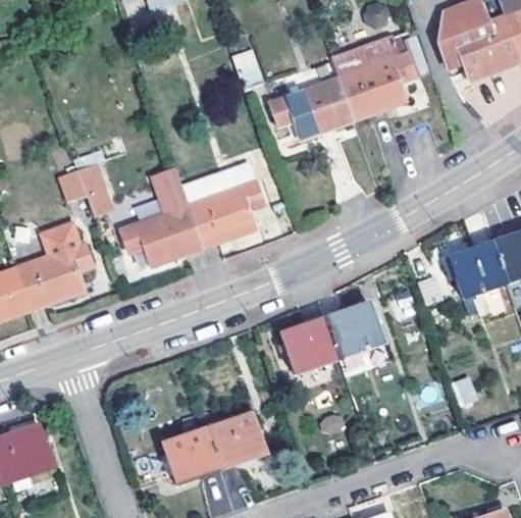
[(121,0),(127,13),(148,6),(145,0),(121,0)]
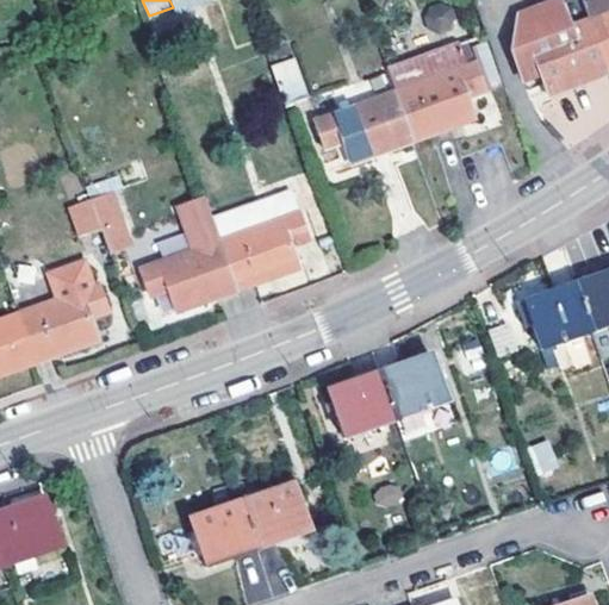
[(171,0),(175,11),(205,0),(171,0)]
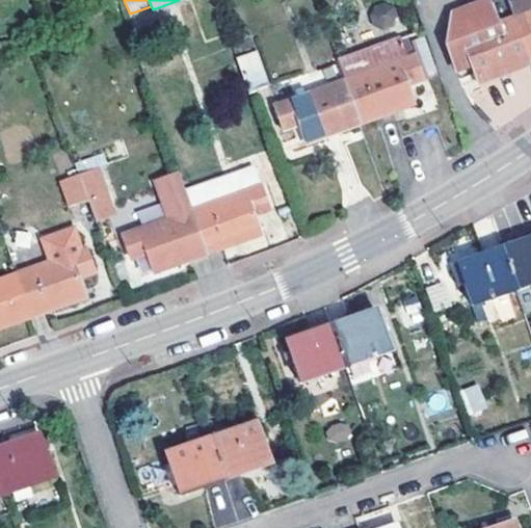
[(368,2),(371,24),(394,21),(391,0),(383,0),(368,2)]
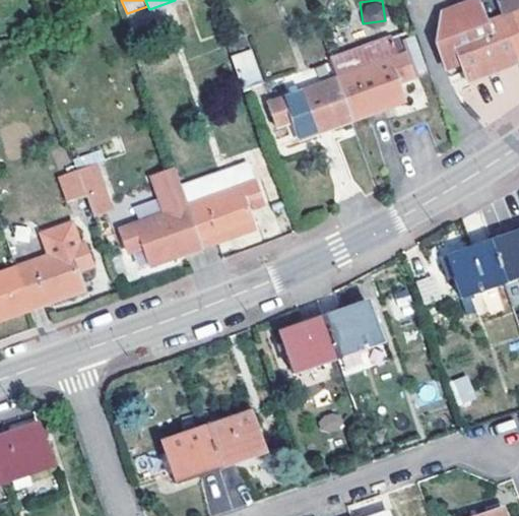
[(501,14),(496,0),(465,0),(442,8),(435,36),(446,66),(461,61),(466,75),(515,56),(501,14)]
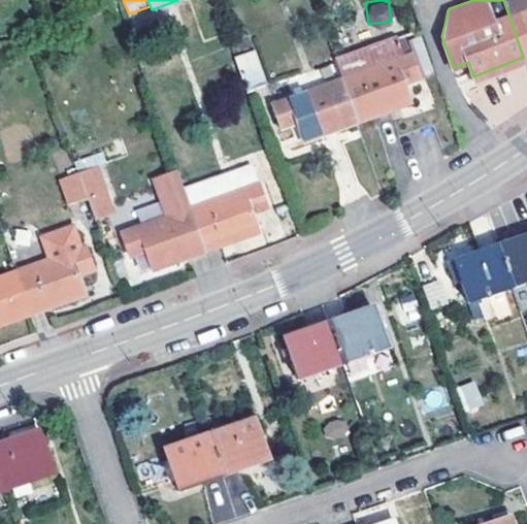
[(526,6),(508,14),(523,57),(526,55),(526,6)]
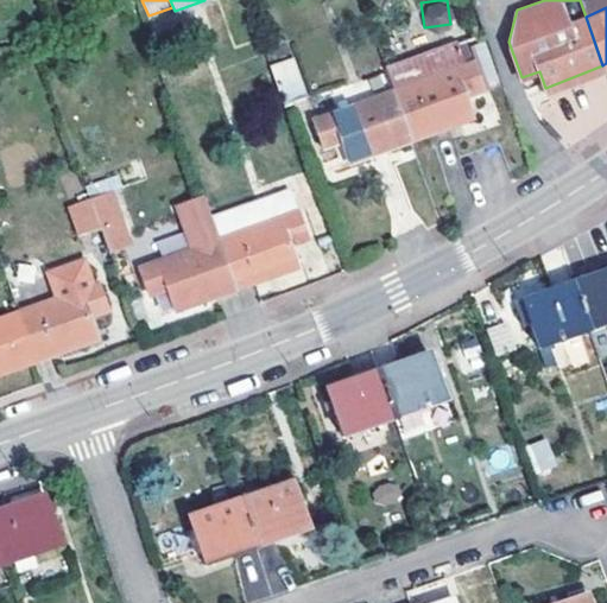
[(384,65),(393,89),(463,63),(454,39),(384,65)]
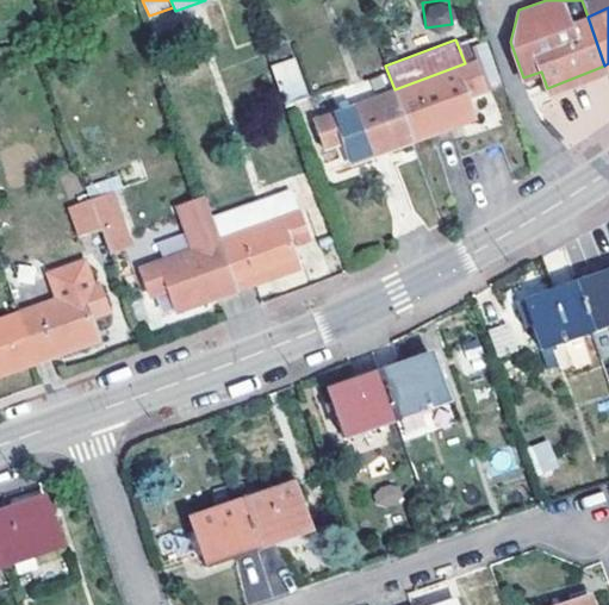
[(292,57),(271,64),(284,103),(306,94),(292,57)]
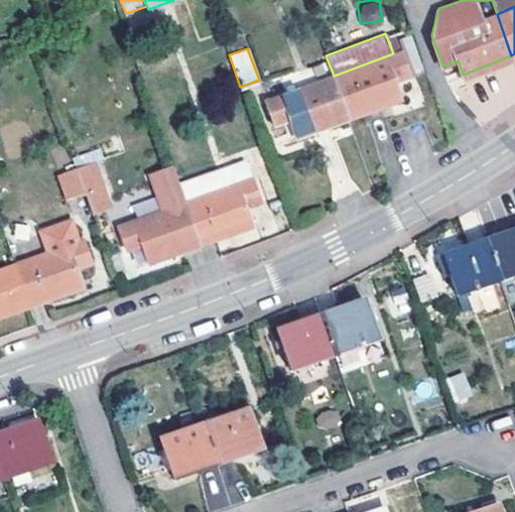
[(393,53),(334,76),(347,116),(397,96),(392,80),(406,74),(398,51),(393,53)]
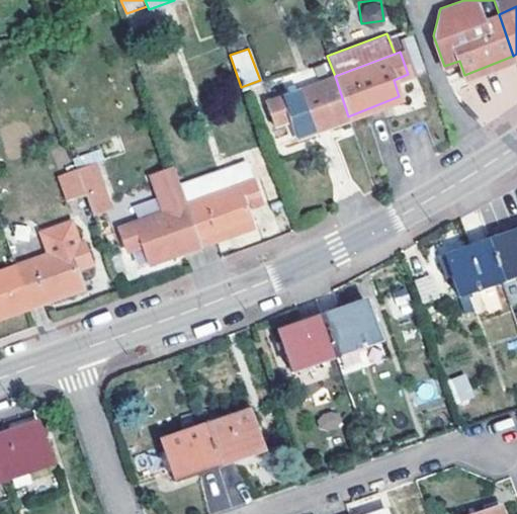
[(513,56),(464,75),(466,81),(516,62),(513,56)]
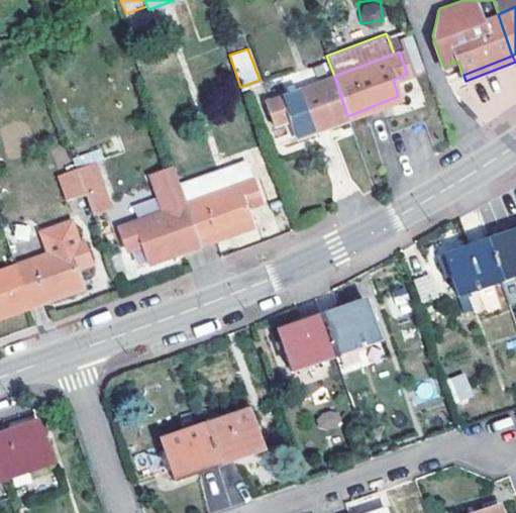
[(334,76),(268,101),(276,123),(290,118),(296,136),(347,116),(334,76)]
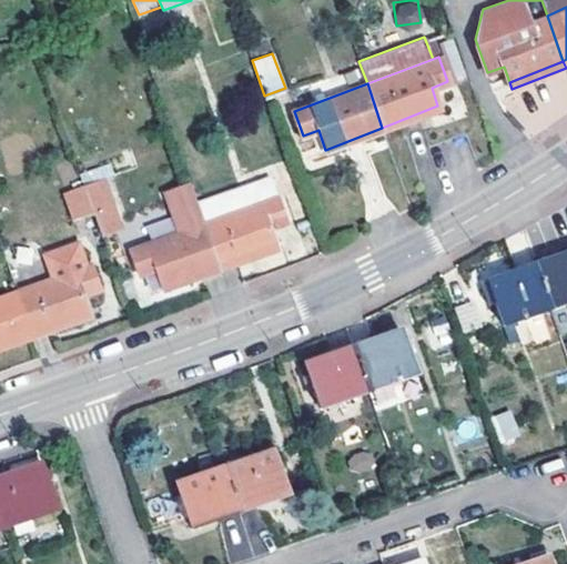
[(196,202),(203,221),(275,194),(269,175),(196,202)]
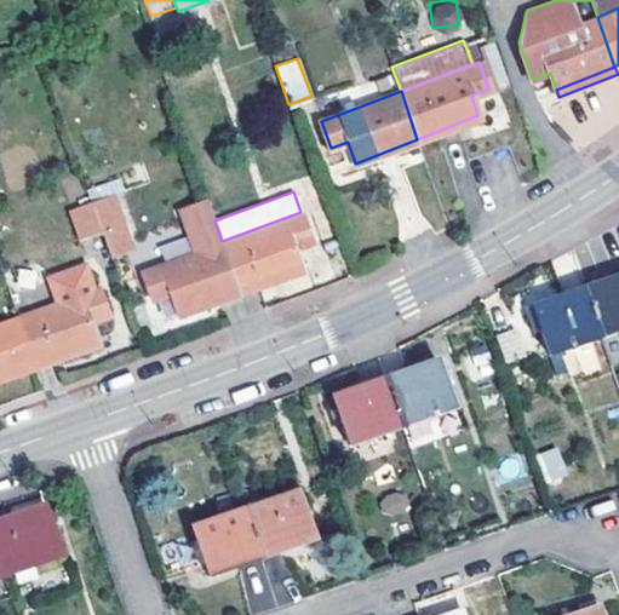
[(91,199),(101,229),(102,229),(121,222),(112,193),(91,199)]
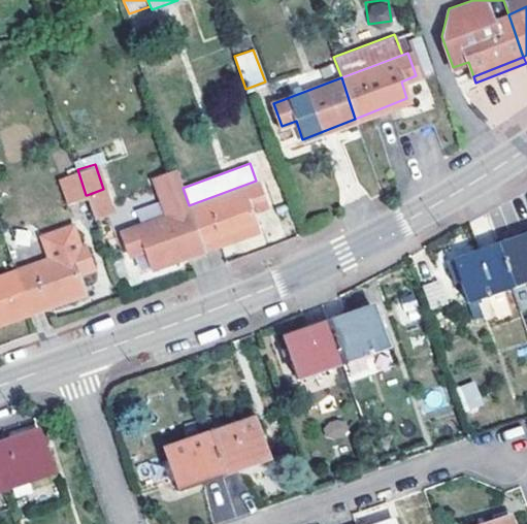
[(77,169),(59,176),(68,201),(86,195),(77,169)]
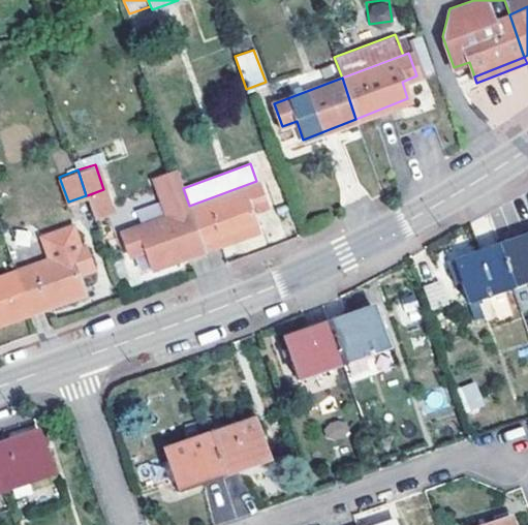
[(153,268),(205,249),(189,206),(183,188),(177,172),(155,181),(167,214),(122,232),(130,255),(146,249),(153,268)]
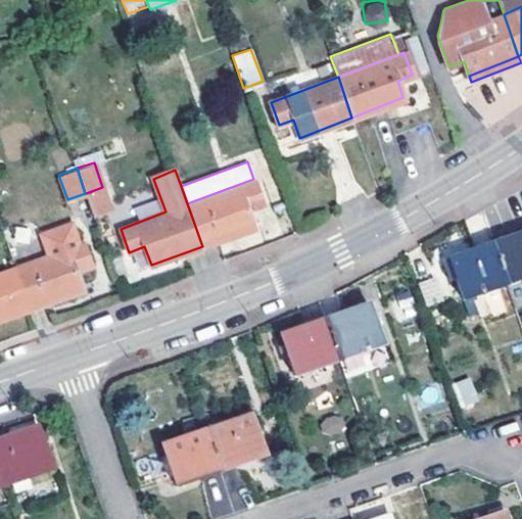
[(263,201),(253,179),(187,203),(202,246),(254,228),(246,208),(263,201)]
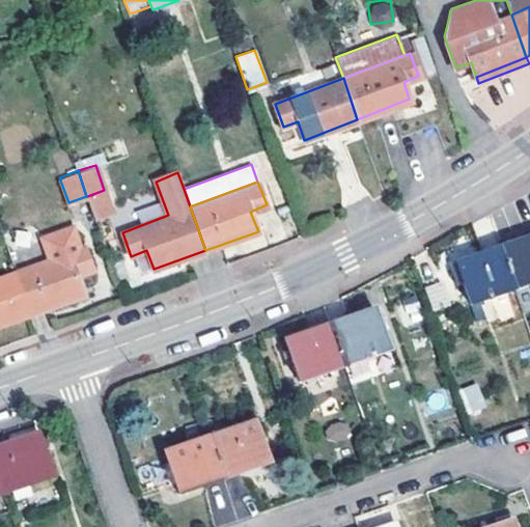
[(112,213),(104,190),(87,196),(94,219),(112,213)]
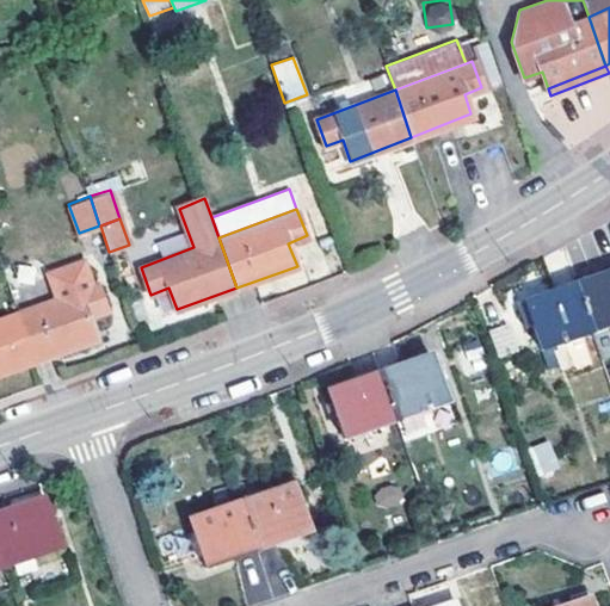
[(609,270),(575,283),(592,331),(609,323),(609,270)]
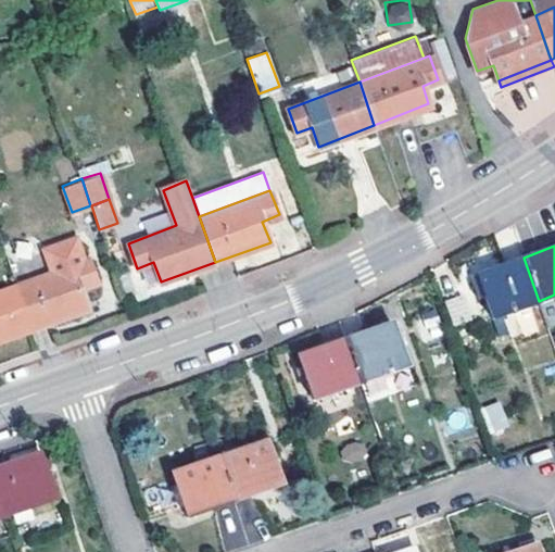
[(87,308),(79,289),(97,283),(87,258),(17,283),(34,327),(87,308)]
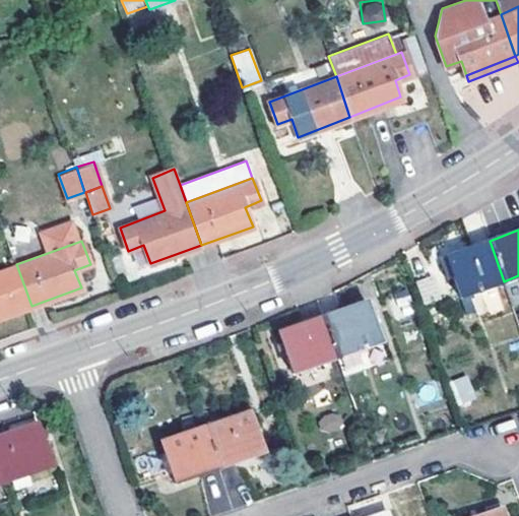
[(490,241),(445,256),(459,297),(504,281),(490,241)]
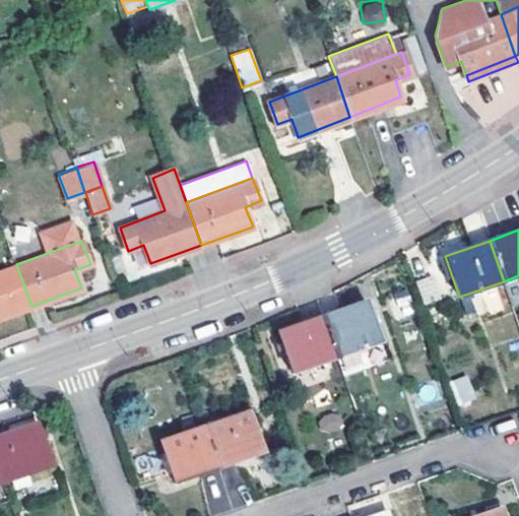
[(0,318),(31,306),(16,264),(0,270),(0,318)]
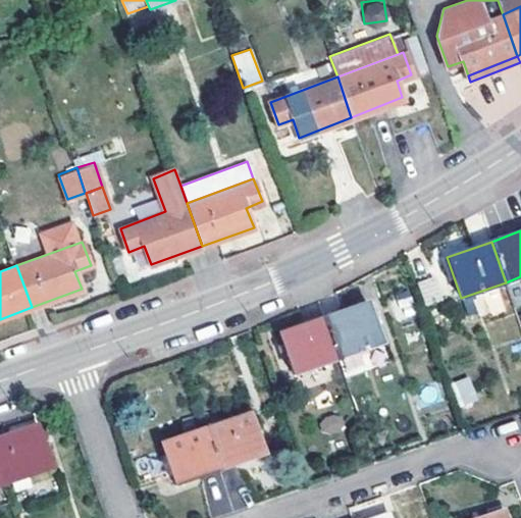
[(417,277),(424,302),(445,296),(437,271),(417,277)]
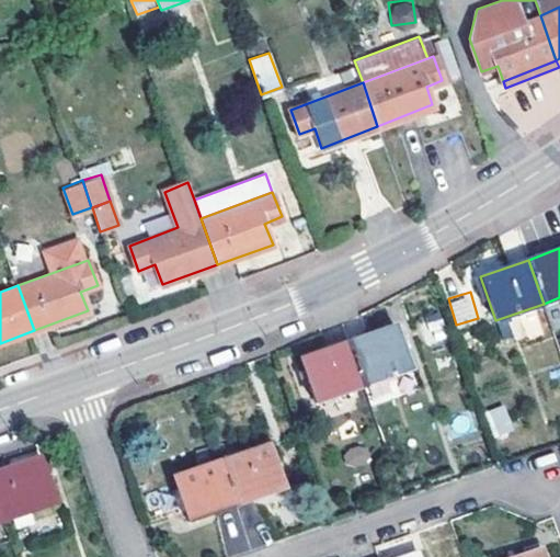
[(349,342),(363,385),(411,368),(396,325),(349,342)]
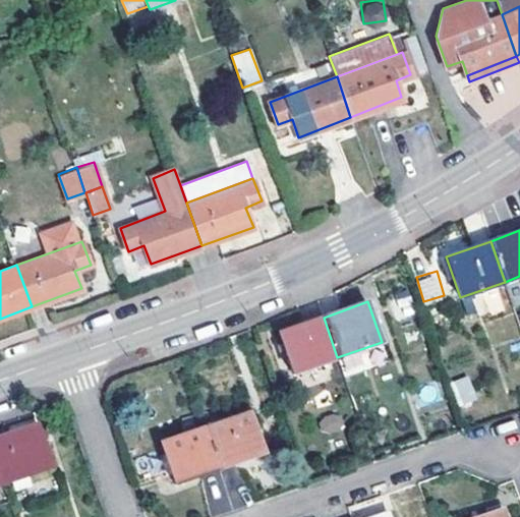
[(324,318),(281,332),(293,371),(337,357),(324,318)]
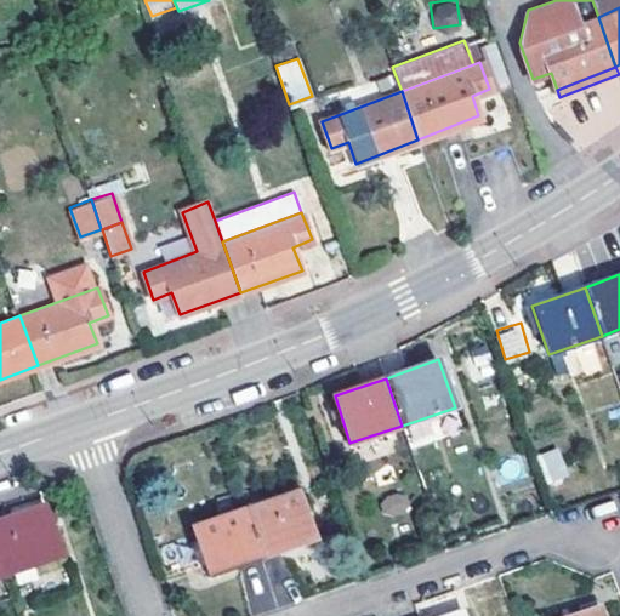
[(535,449),(546,480),(569,472),(557,441),(535,449)]
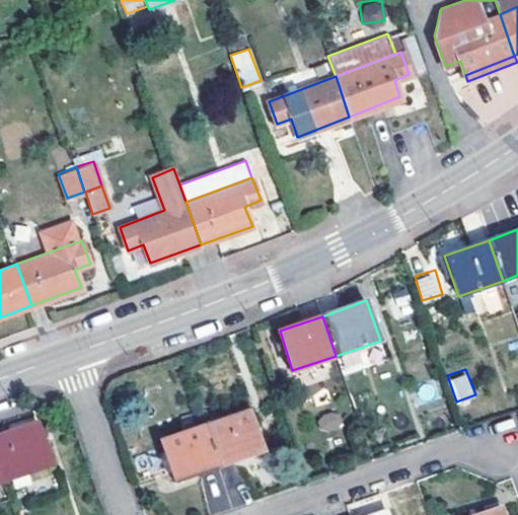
[(339,427),(340,411),(317,409),(316,426),(339,427)]
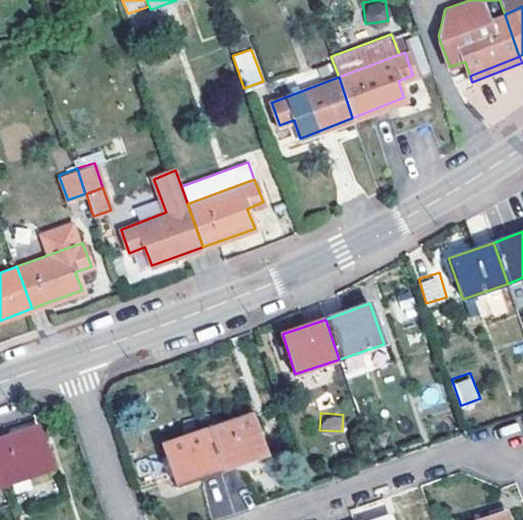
[(208,428),(222,469),(265,453),(252,414),(208,428)]
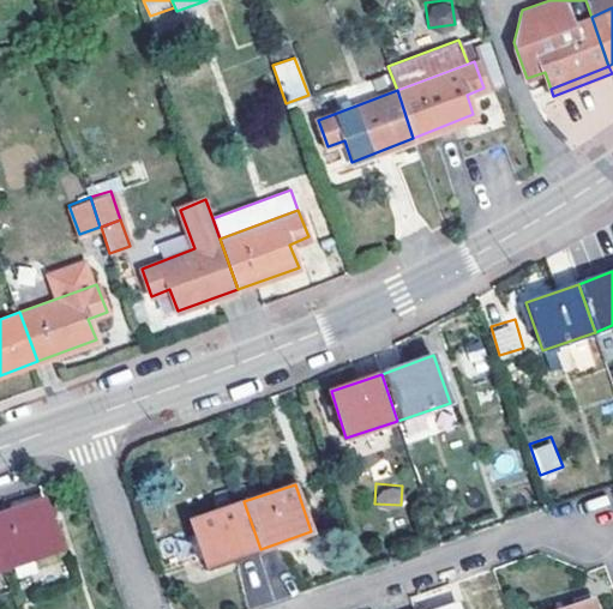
[(0,556),(4,567),(60,547),(43,496),(0,512),(0,556)]
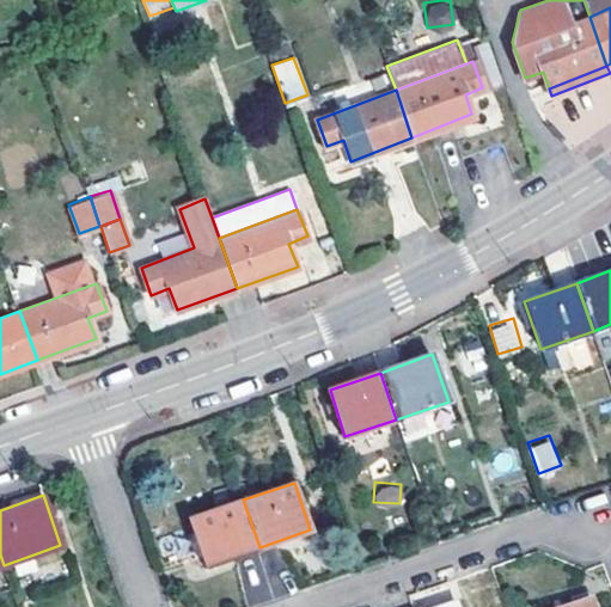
[(243,500),(189,519),(206,565),(260,547),(243,500)]
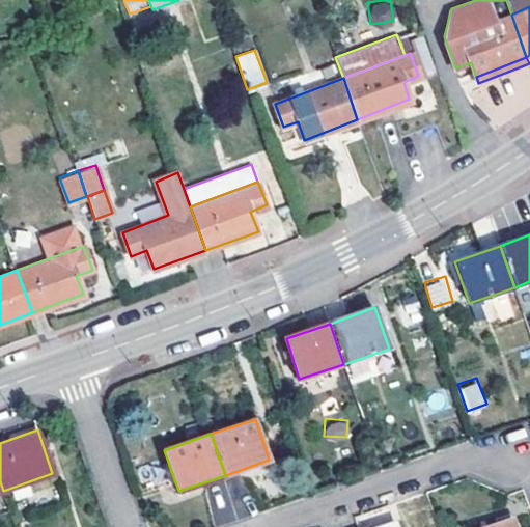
[(514,526),(511,517),(479,526),(514,526)]
